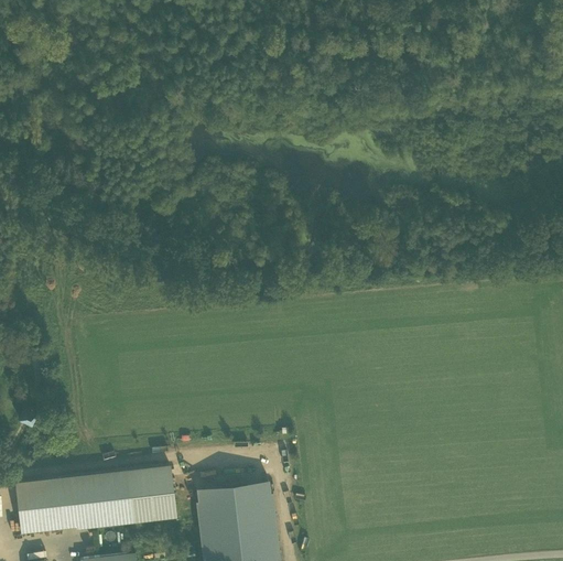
[(19,420),(30,425),(35,414),(24,410),(19,420)]
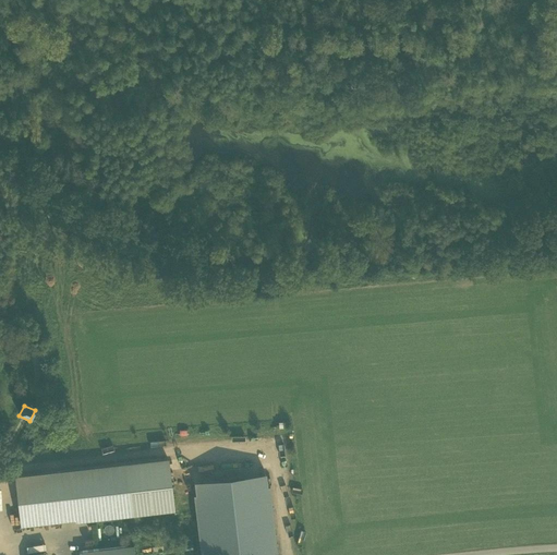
[(14,480),(20,528),(61,523),(74,522),(74,525),(172,513),(167,461),(80,472),(14,480)]
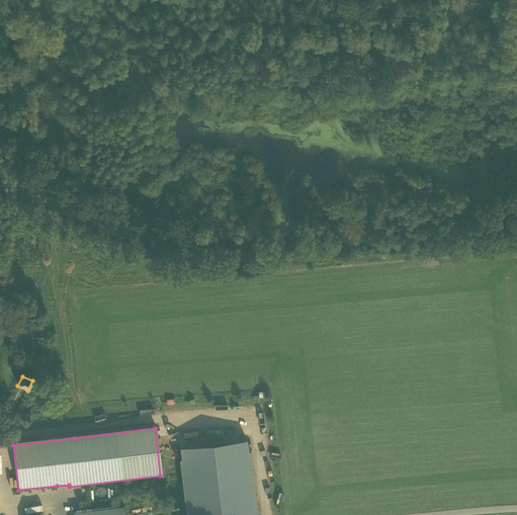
[(179,450),(180,461),(247,453),(246,442),(179,450)]
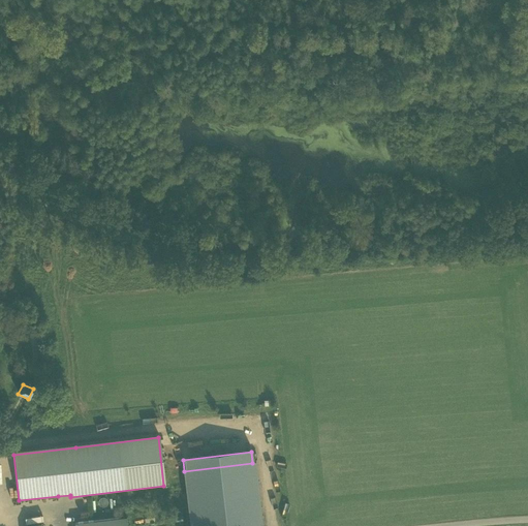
[(252,463),(184,471),(191,525),(259,525),(252,463)]
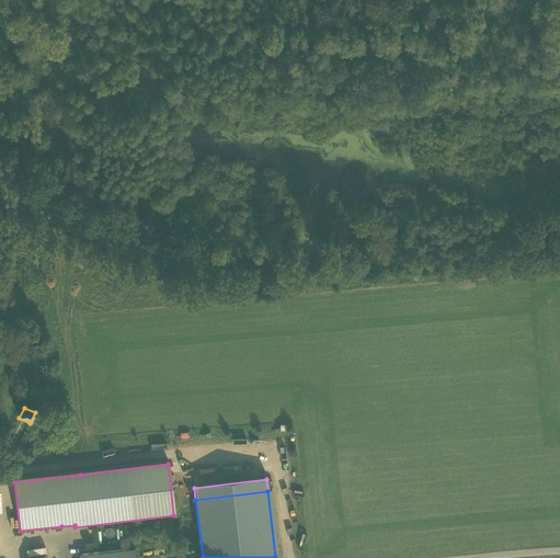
[(270,491),(267,491),(275,557),(277,557),(270,491)]
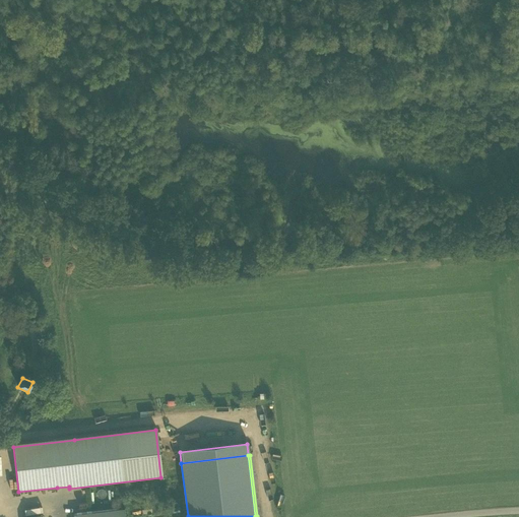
[(188,516),(181,463),(180,463),(186,516),(188,516)]
